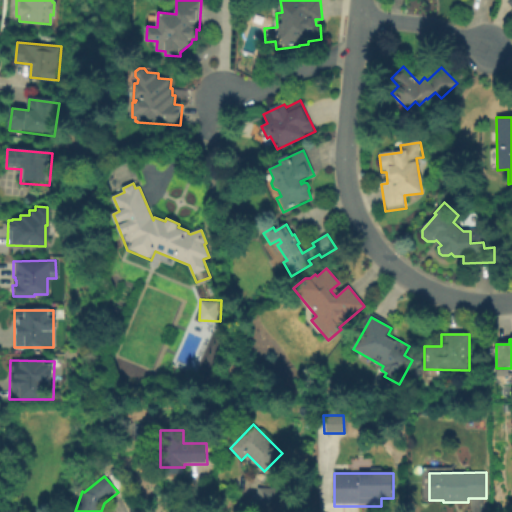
[(257,508),(257,487),(281,487),(281,508),(257,508)]
